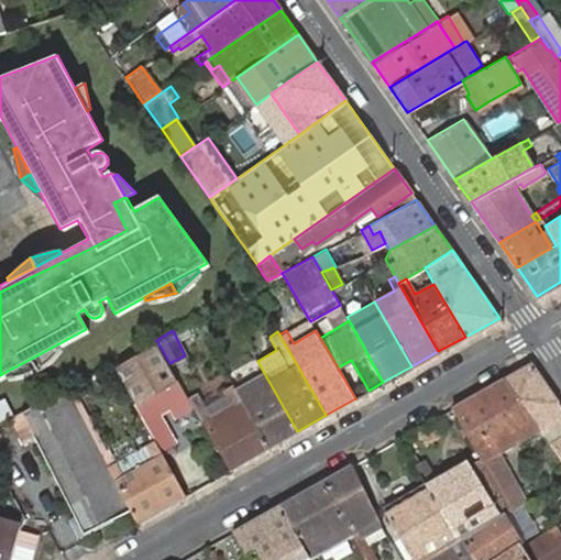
[(31,359),(35,369),(59,348),(57,344),(31,359)]
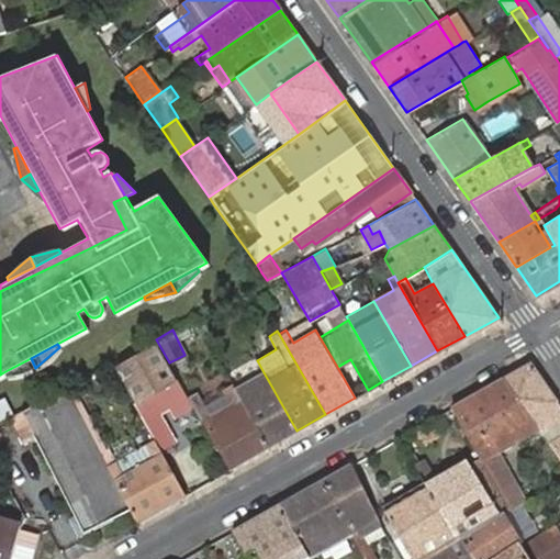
[(133,403),(142,417),(152,412),(144,398),(158,390),(168,407),(171,414),(188,405),(174,380),(156,347),(135,359),(133,357),(116,366),(119,369),(136,401),(133,403)]
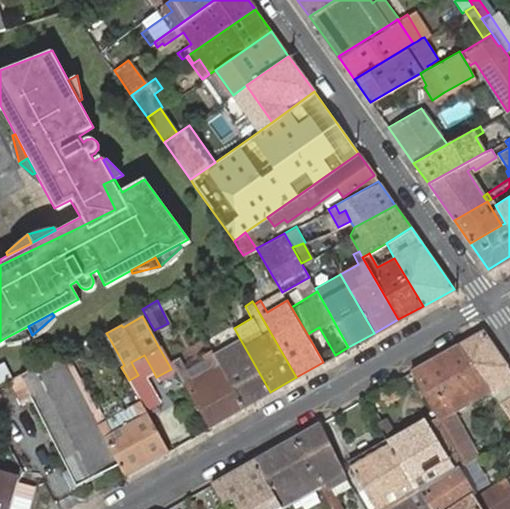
[(28,326),(3,339),(5,342),(32,335),(28,326)]
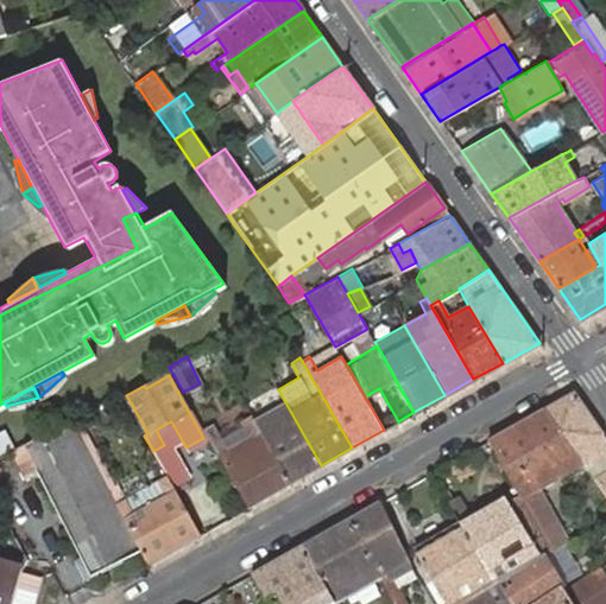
[(605,494),(605,438),(573,390),(544,406),(582,461),(605,494)]
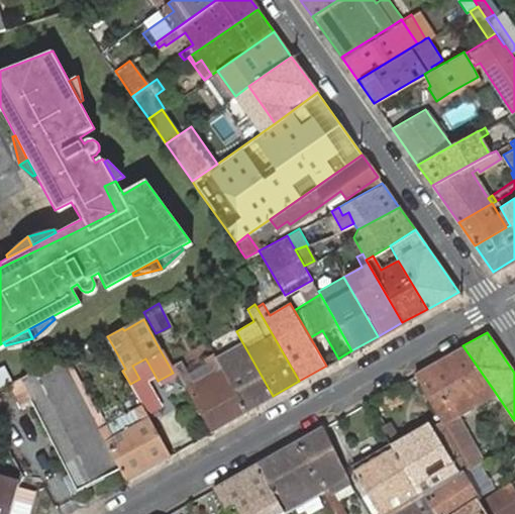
[(216,357),(246,411),(273,396),(242,342),(216,357)]
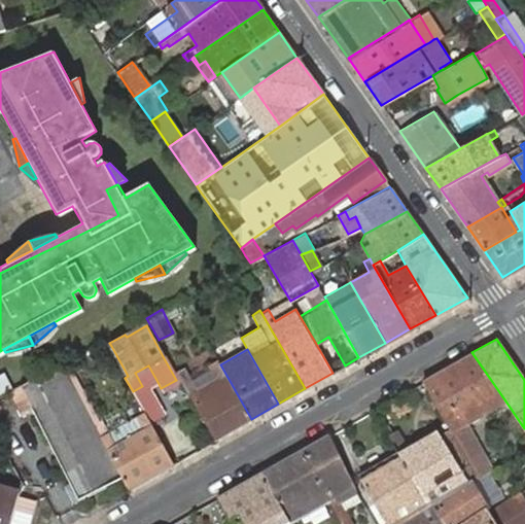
[(449,427),(451,429),(466,421),(504,399),(471,352),(423,381),(449,427)]
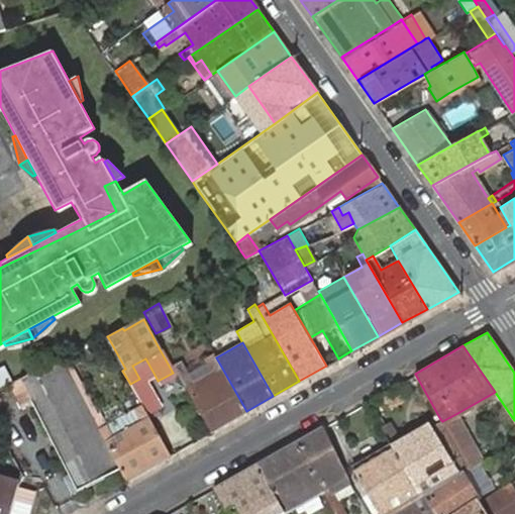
[(208,425),(211,431),(246,411),(216,357),(213,352),(204,356),(184,369),(180,361),(173,364),(203,417),(208,425)]
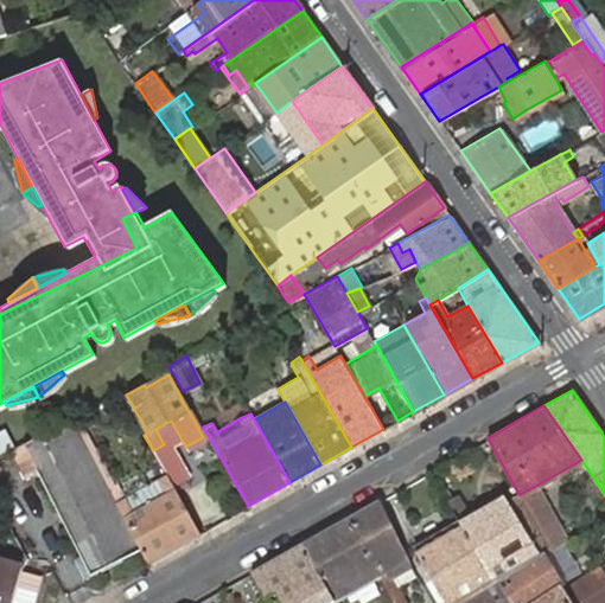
[(88,552),(80,556),(75,558),(86,578),(140,549),(115,502),(70,417),(29,440),(88,552)]
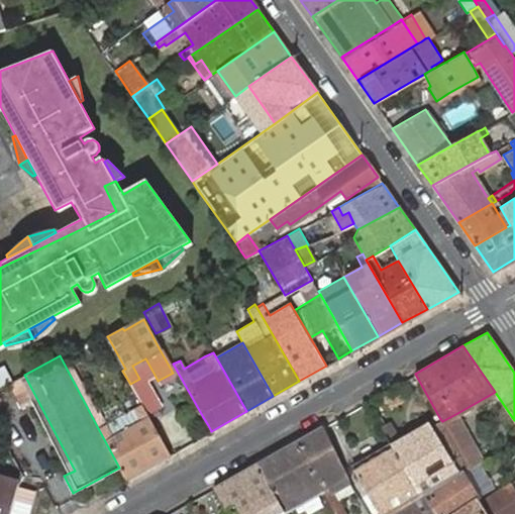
[(141,382),(155,375),(145,358),(132,366),(139,379),(141,382)]
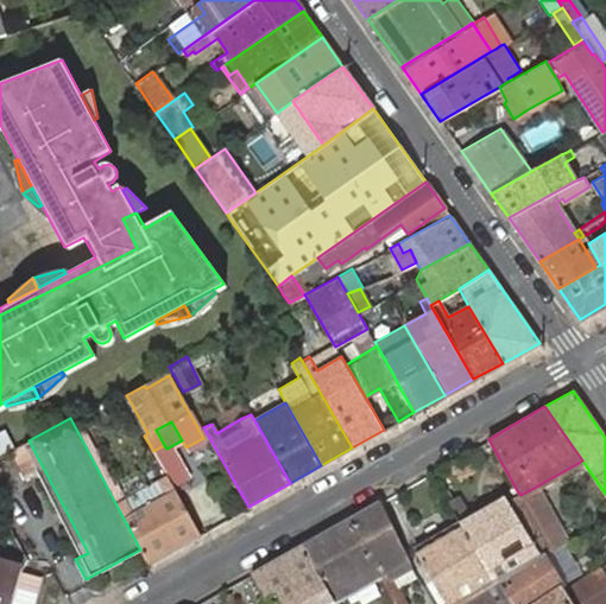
[(6,426),(0,427),(0,449),(13,445),(6,426)]
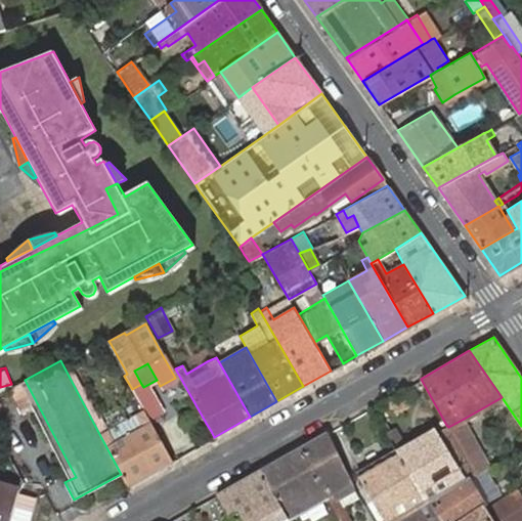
[(25,380),(17,383),(69,480),(76,477),(25,380)]
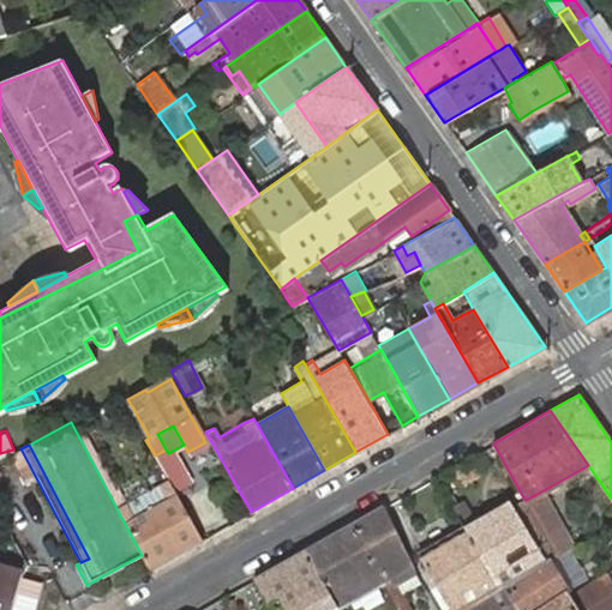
[(142,555),(149,569),(202,539),(168,479),(117,508),(142,555)]
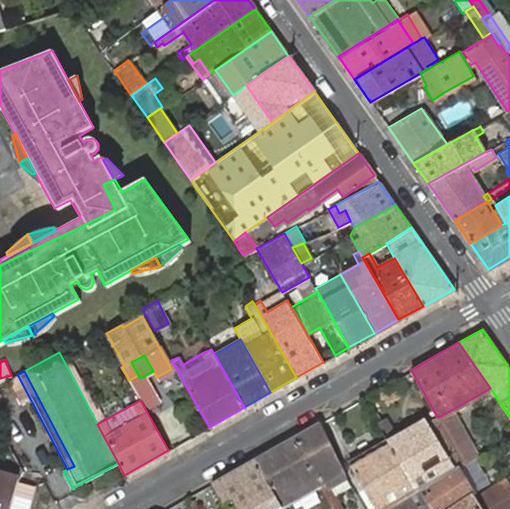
[(453,409),(438,417),(465,462),(472,459),(479,455),(453,409)]
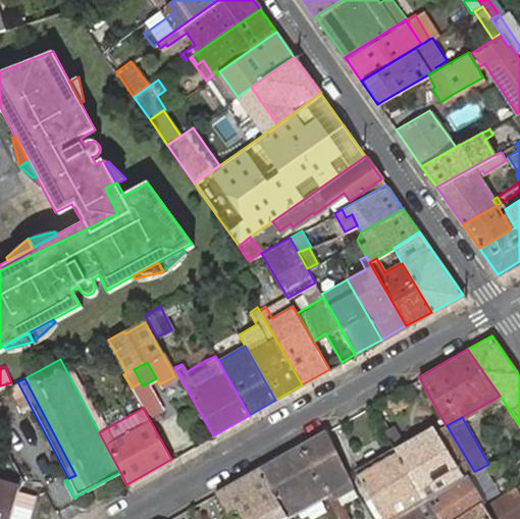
[(199,436),(210,429),(205,421),(194,427),(199,436)]
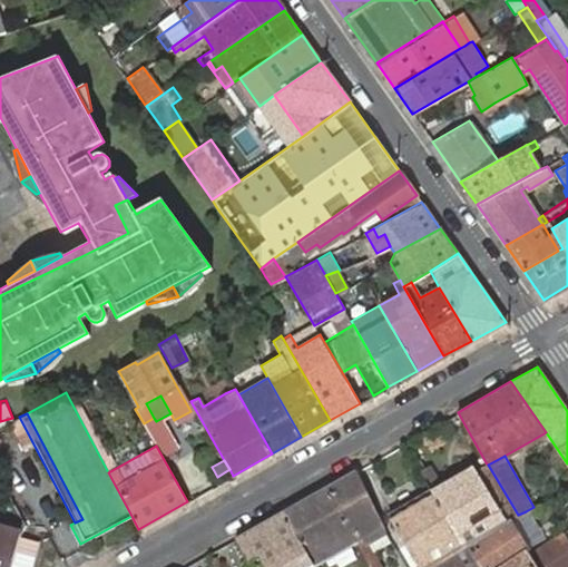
[(433,491),(464,546),(507,521),(518,515),(488,465),(486,462),(475,469),(473,468),(441,487),(434,476),(427,481),(433,491)]
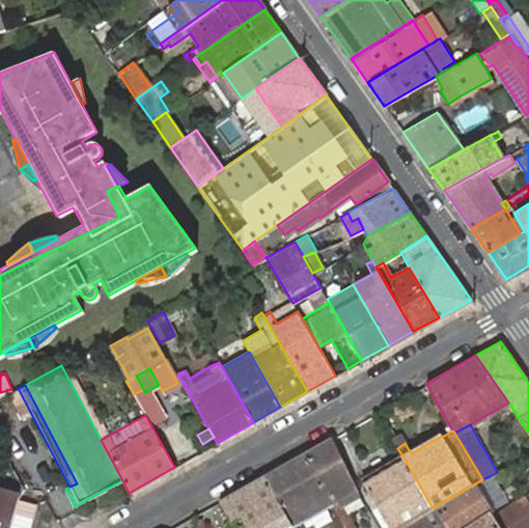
[(356,488),(331,437),(303,453),(332,504),(343,524),(342,527),(354,527),(341,504),(358,495),(354,489),(356,488)]
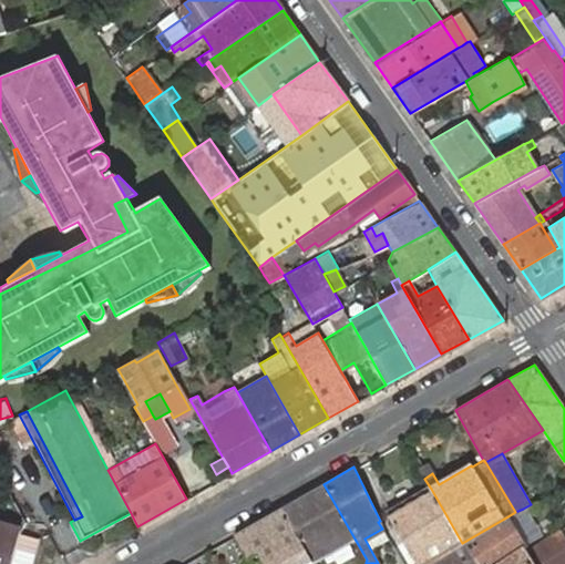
[(324,484),(281,508),(311,561),(311,563),(355,539),(324,484)]
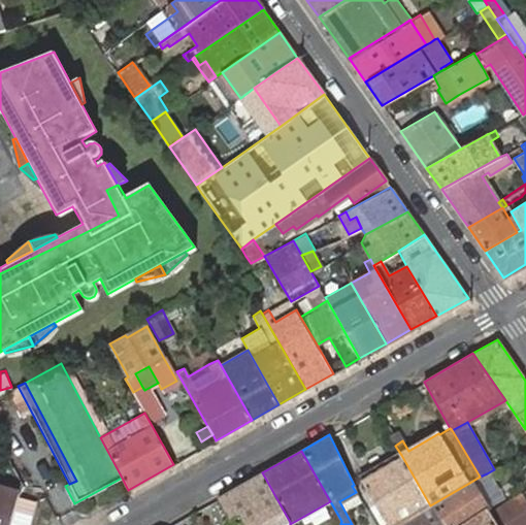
[(374,524),(396,524),(430,505),(401,455),(360,479),(373,501),(364,506),(374,524)]
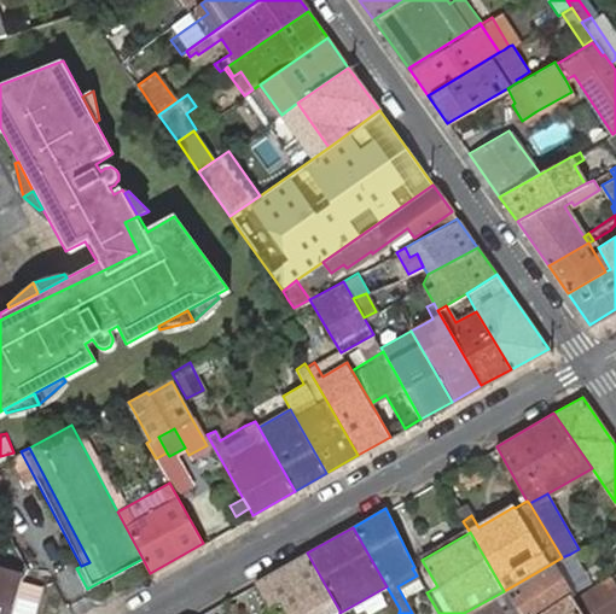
[(333,613),(340,610),(307,553),(255,583),(268,607),(280,601),(288,613),(333,613)]
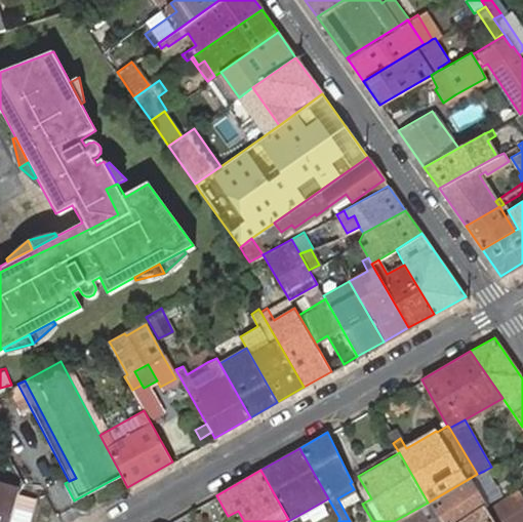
[(477,474),(467,480),(475,494),(492,485),(484,471),(477,474)]
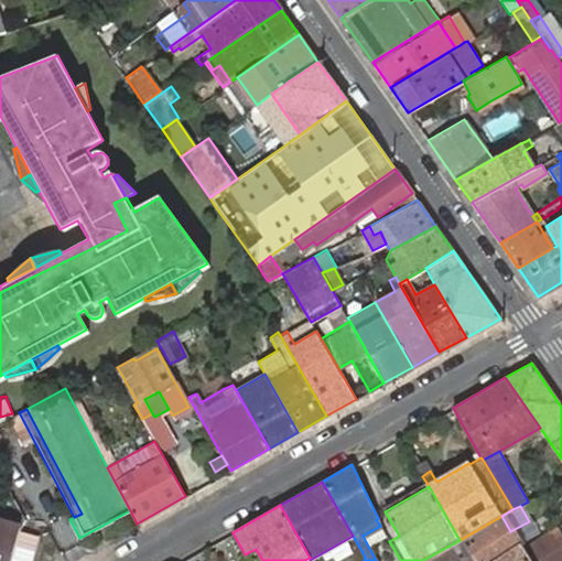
[(472,560),(497,560),(520,547),(510,531),(501,516),(460,540),(472,560)]
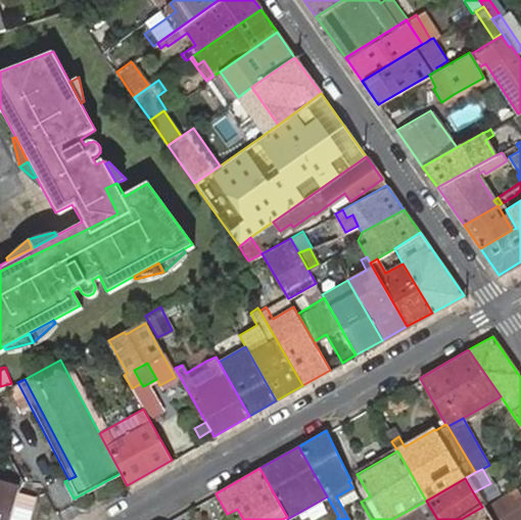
[(0,519),(9,519),(10,518),(17,491),(18,487),(0,482),(0,519)]
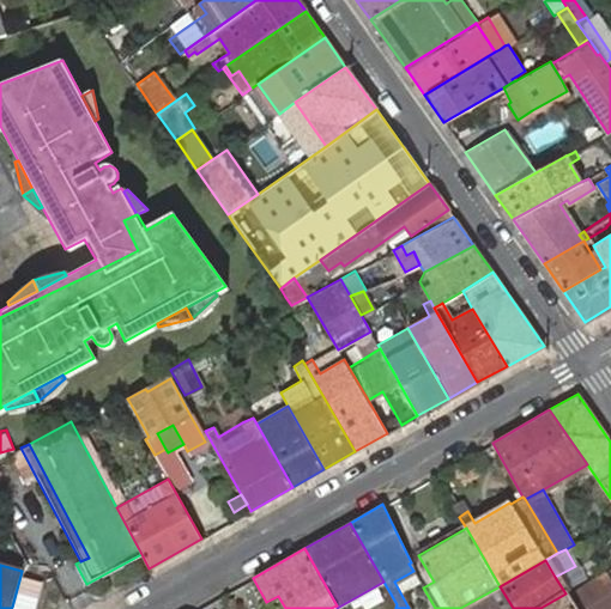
[(578,586),(582,584),(599,573),(596,567),(573,580),(578,586)]
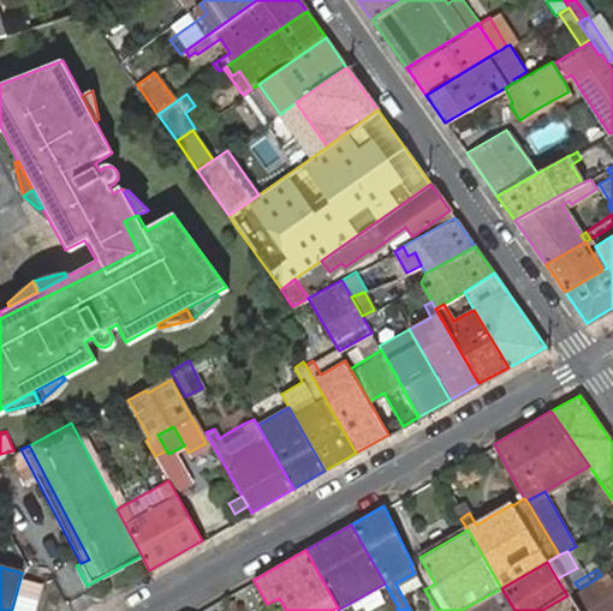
[(584,586),(600,610),(612,610),(612,592),(602,575),(601,575),(584,586)]
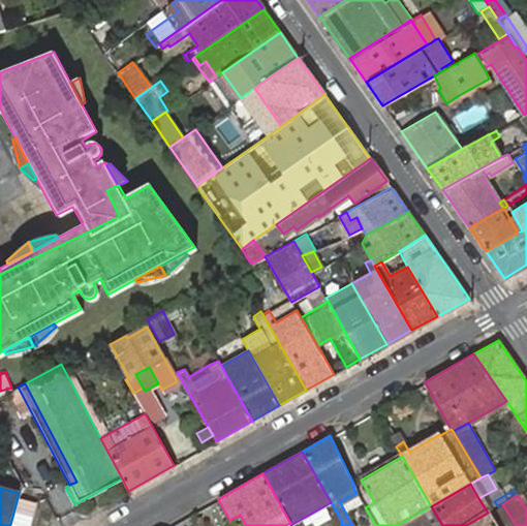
[(28,525),(35,501),(18,497),(10,524),(9,525),(28,525)]
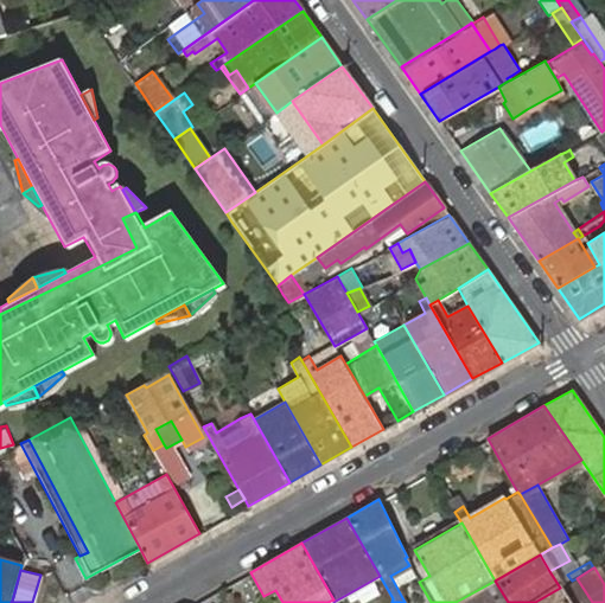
[(570,602),(592,602),(577,578),(572,581),(560,588),(570,602)]
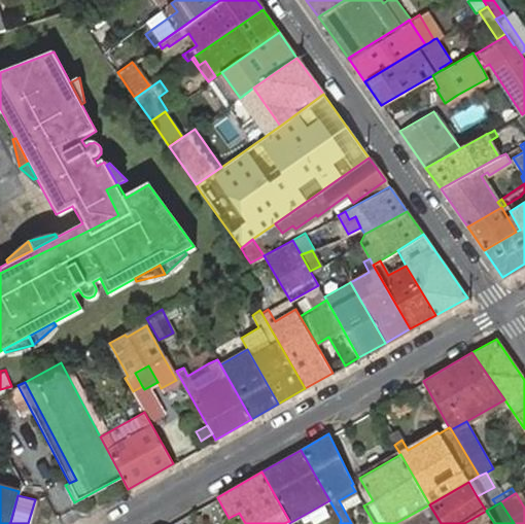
[(494,523),(486,511),(464,523),(441,523),(429,504),(395,523),(494,523)]
